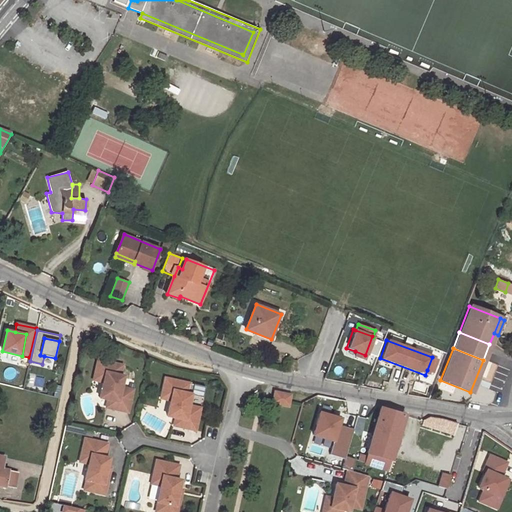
[(366,356),(365,355),(355,351),(353,356),(364,360),(366,356)]
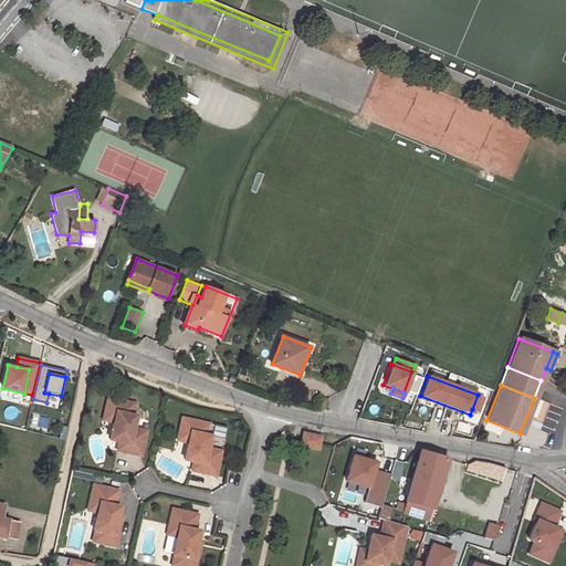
[(484,397),(478,395),(472,409),(478,412),(484,397)]
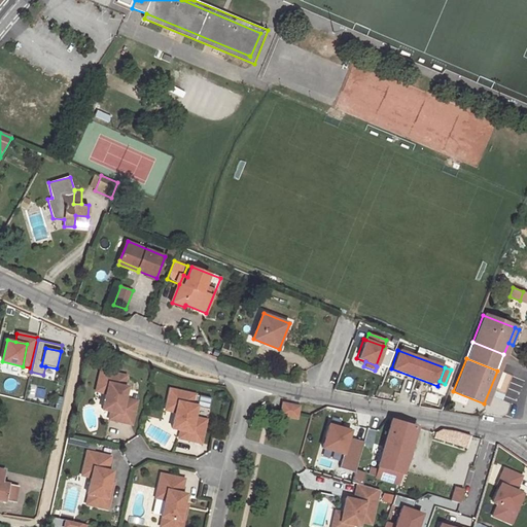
[(101,371),(96,391),(106,393),(108,384),(103,383),(106,372),(101,371)]
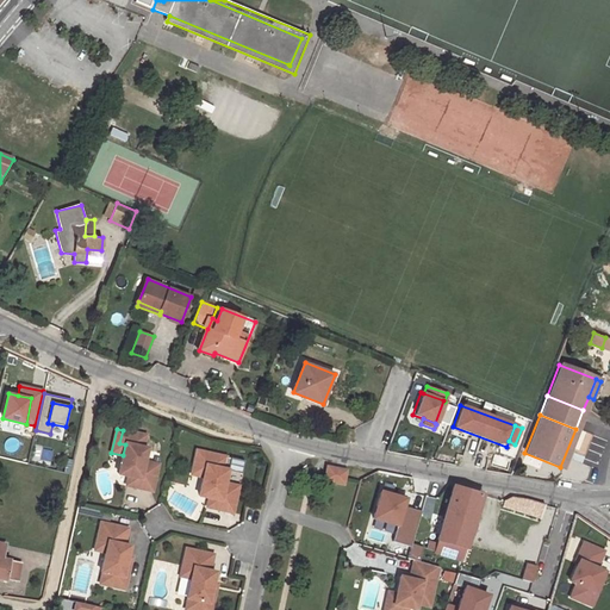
[(145,435),(123,430),(119,443),(125,444),(123,455),(118,474),(128,477),(134,478),(131,487),(153,492),(159,465),(144,462),(148,448),(143,448),(145,435)]
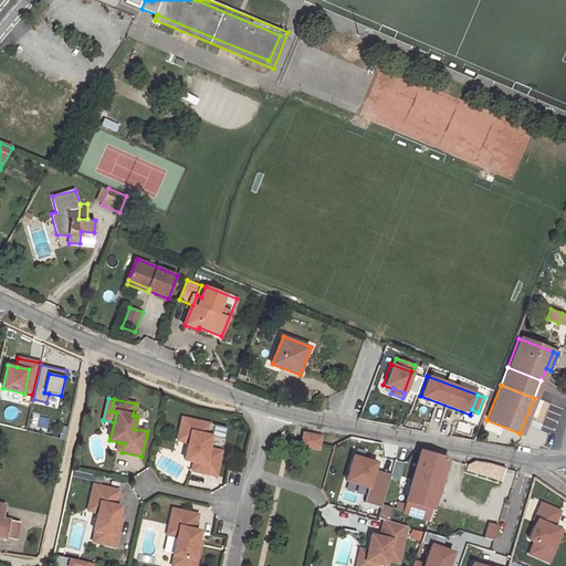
[(188,418),(182,417),(177,439),(188,441),(190,431),(185,430),(188,418)]
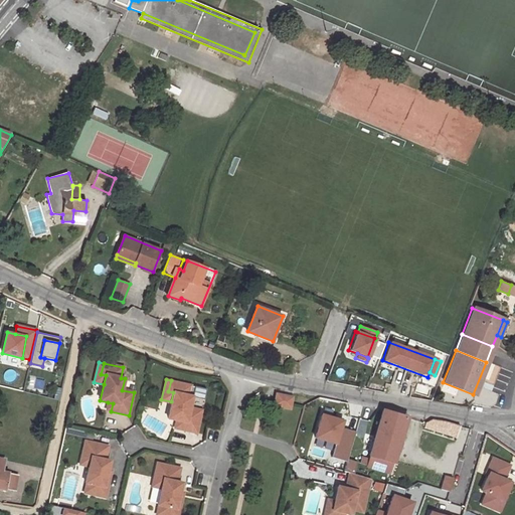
[(190,384),(171,380),(168,391),(173,392),(171,401),(168,417),(176,419),(181,420),(179,428),(196,433),(201,409),(189,407),(192,395),(188,395),(190,384)]
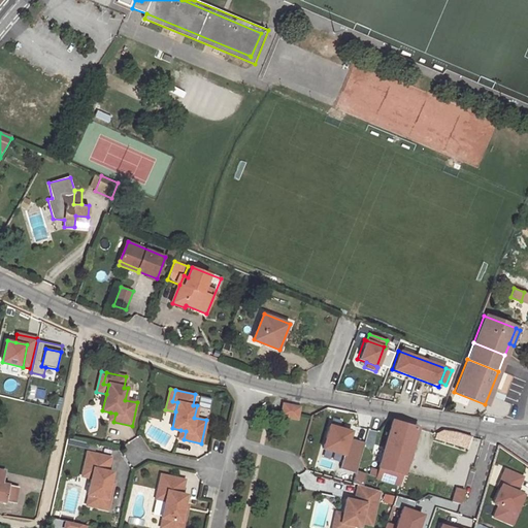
[(299,407),(283,404),(281,416),(297,419),(299,407)]
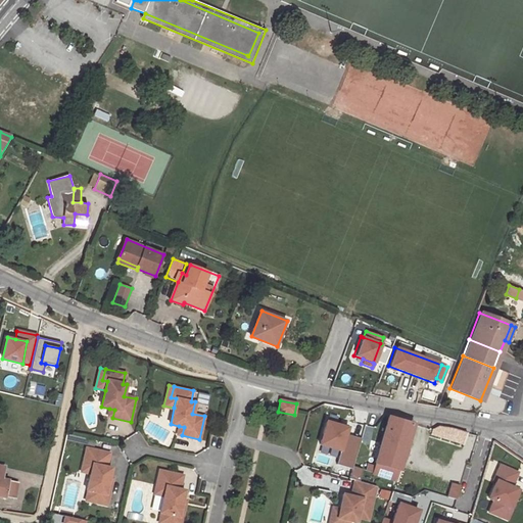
[(369,473),(392,480),(410,424),(386,417),(369,473)]
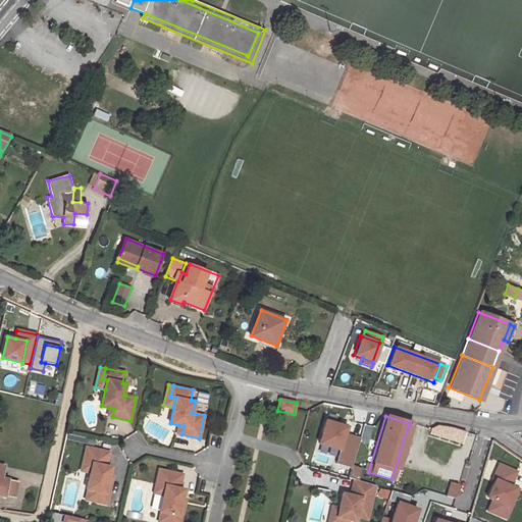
[(319,445),(340,451),(345,433),(347,427),(336,424),(325,421),(319,445)]
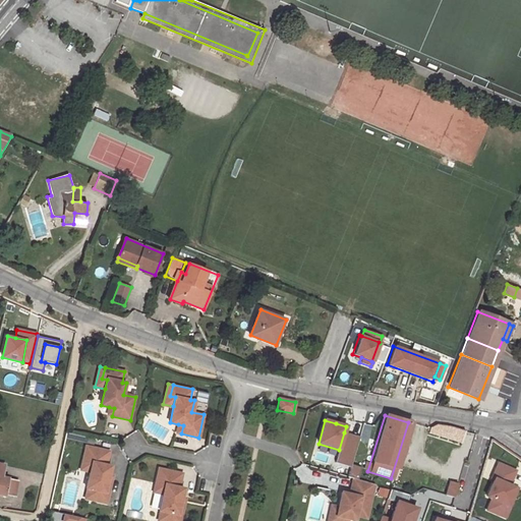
[(466,431),(448,426),(448,425),(438,425),(430,428),(429,432),(462,443),(466,431)]
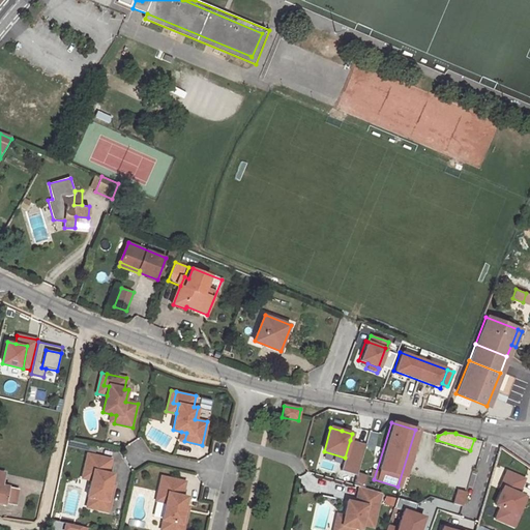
[(350,440),(345,458),(341,471),(356,476),(357,472),(365,445),(350,440)]
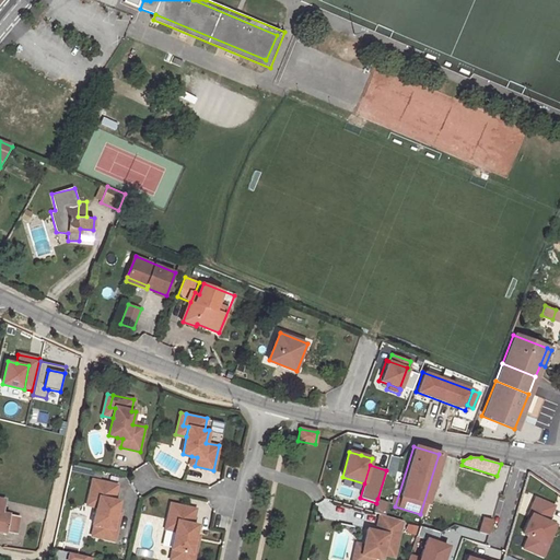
[(115,500),(118,486),(92,479),(89,494),(95,497),(93,506),(96,506),(92,525),(93,525),(97,526),(95,536),(114,540),(118,518),(115,517),(116,511),(118,501),(115,500)]
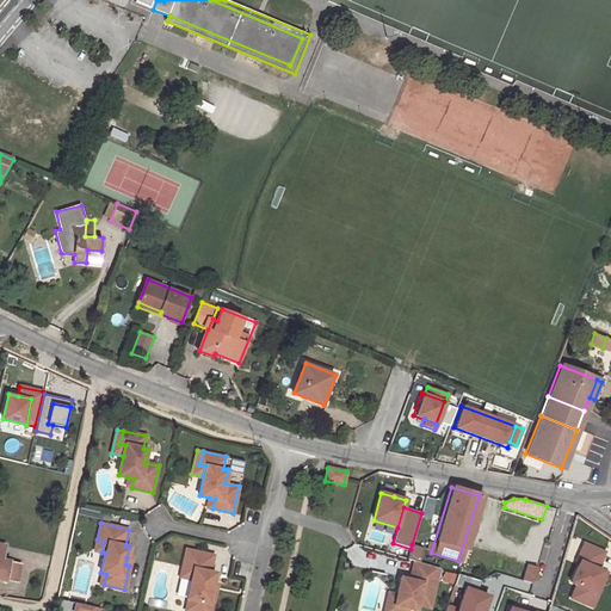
[(104,542),(97,539),(94,550),(102,553),(104,542)]
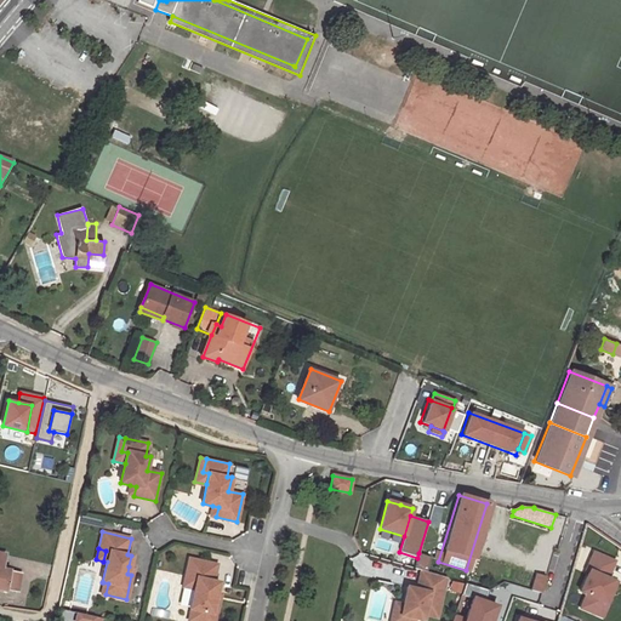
[(614,560),(594,552),(586,569),(590,570),(581,591),(586,593),(581,607),(596,613),(602,599),(604,600),(609,591),(611,592),(616,582),(607,577),(614,560)]
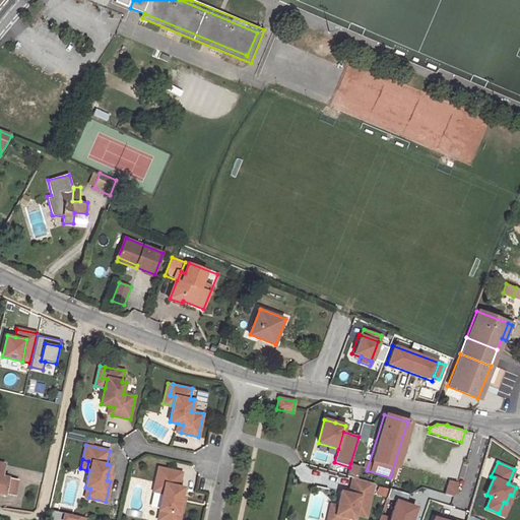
[(0,493),(14,496),(17,479),(2,476),(4,465),(0,463),(0,493)]
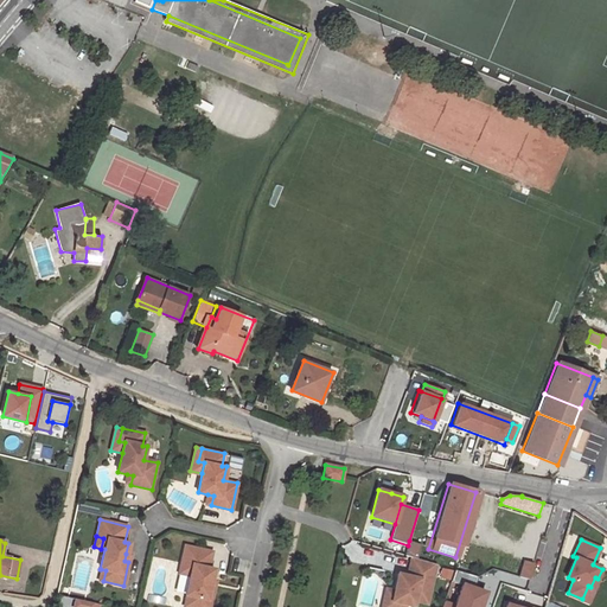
[(421,544),(409,541),(408,545),(406,556),(416,560),(421,544)]
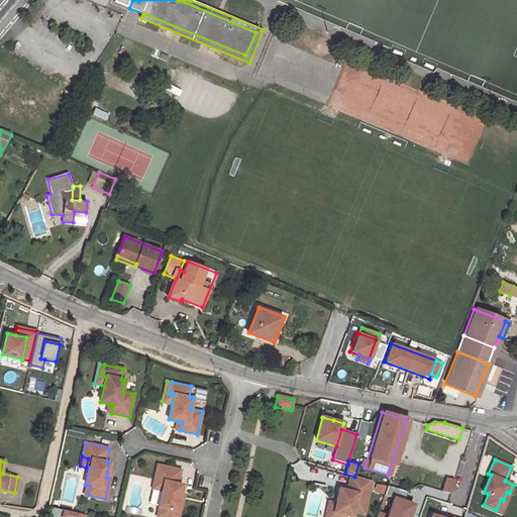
[(179,484),(182,470),(158,464),(154,479),(161,481),(159,490),(162,490),(158,507),(160,507),(163,508),(161,516),(179,516),(183,501),(179,500),(181,494),(183,485),(179,484)]
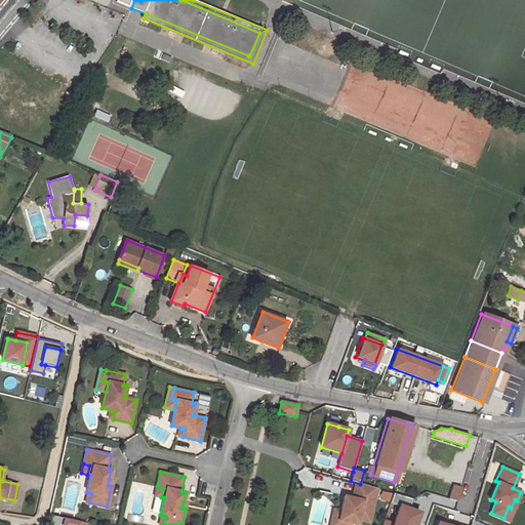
[(332,509),(328,524),(350,524),(351,524),(354,524),(355,524),(357,521),(369,523),(376,489),(359,484),(356,498),(351,497),(341,495),(338,510),(332,509)]
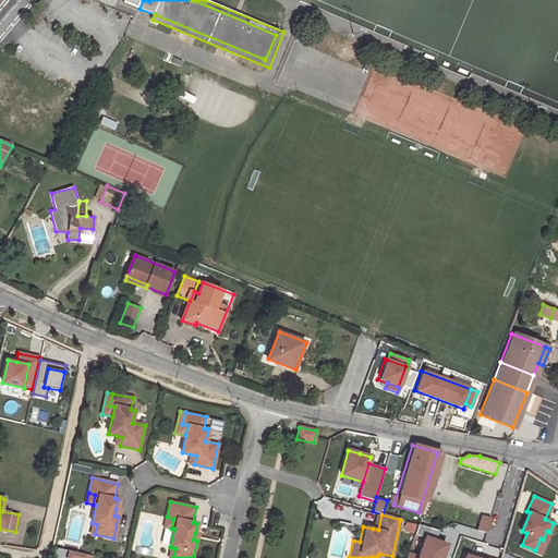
[(481,516),(477,530),(486,533),(490,518),(481,516)]
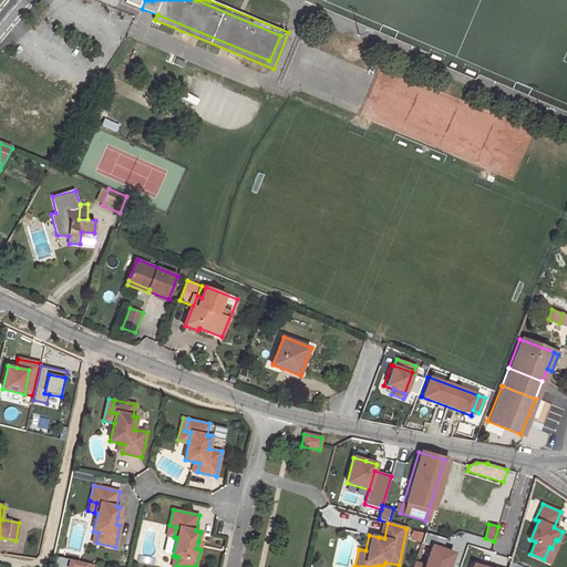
[(176,527),(169,525),(167,535),(174,537),(176,527)]
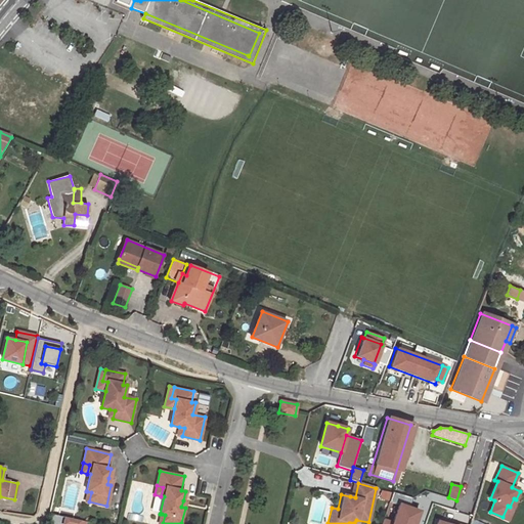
[(390,492),(381,491),(380,498),(388,499),(390,492)]
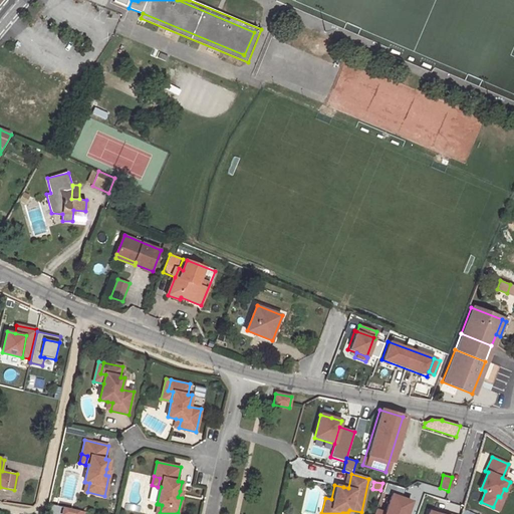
[(389,495),(401,498),(404,490),(384,483),(382,493),(389,495)]
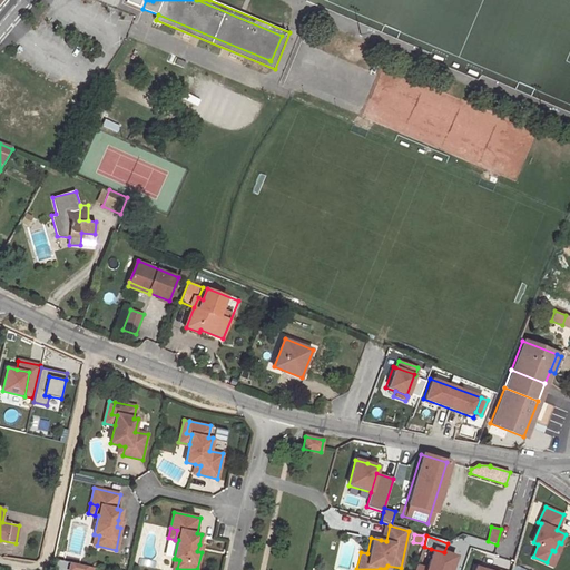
[(552,550),(547,562),(552,566),(561,543),(559,542),(554,551),(552,550)]
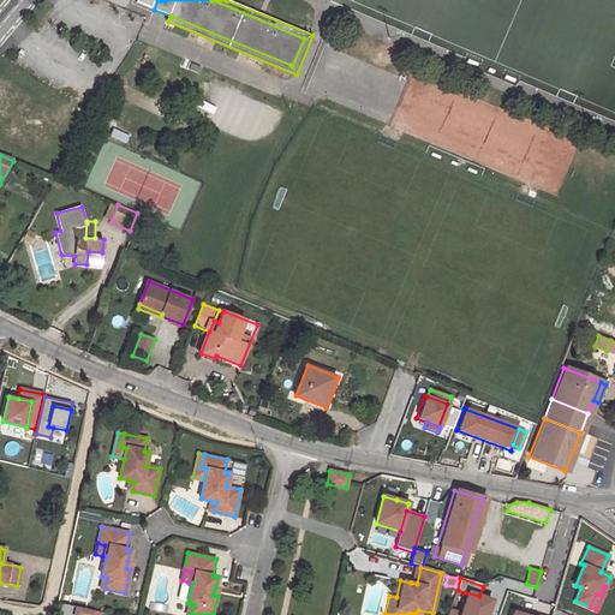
[(485,614),(490,601),(479,596),(465,592),(457,614),(485,614)]
